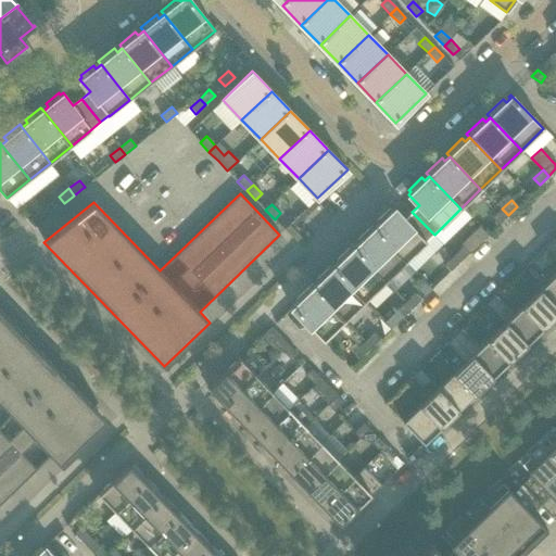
[(412,212),(405,219),(393,207),(391,210),(390,209),(377,220),(380,224),(375,228),(406,261),(427,241),(427,242),(434,235),(412,212)]
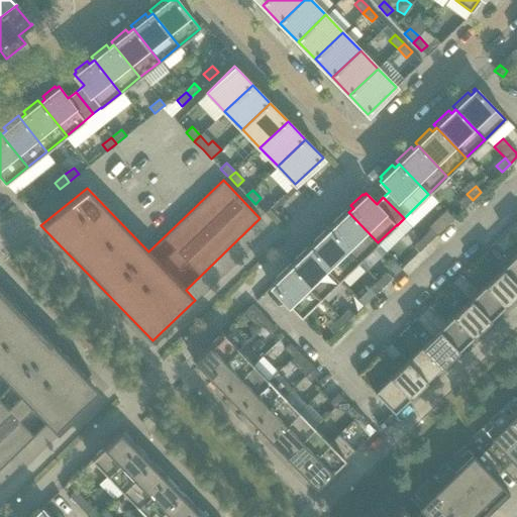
[(463,208),(473,200),(467,194),(458,203),(463,208)]
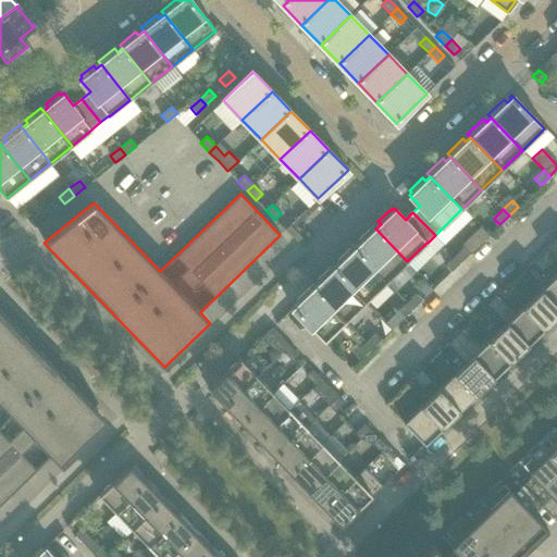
[(35,227),(45,219),(39,212),(28,221),(35,227)]
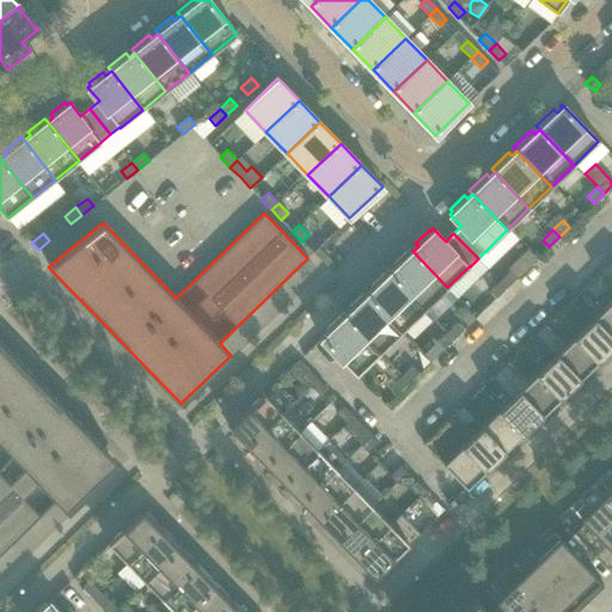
[(412,251),(410,248),(392,264),(396,268),(391,273),(426,308),(447,287),(412,251)]
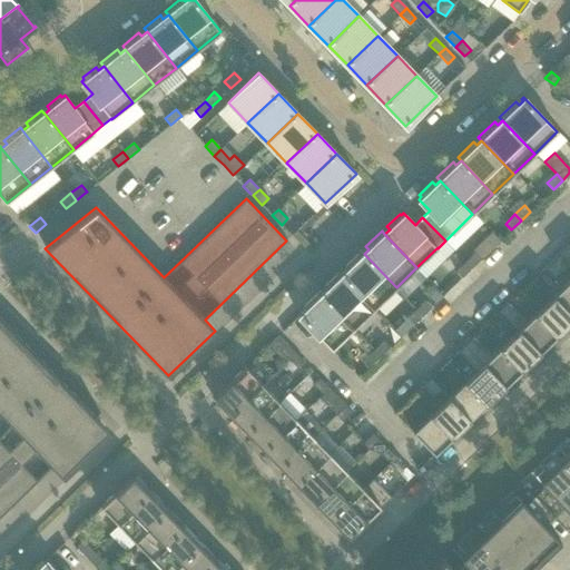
[(491,232),(479,244),(488,253),(500,241),(491,232)]
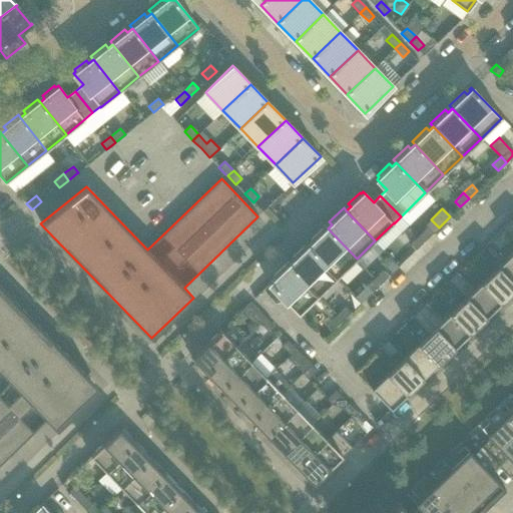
[(512,251),(500,265),(512,279),(512,218),(502,228),(512,239),(512,251)]
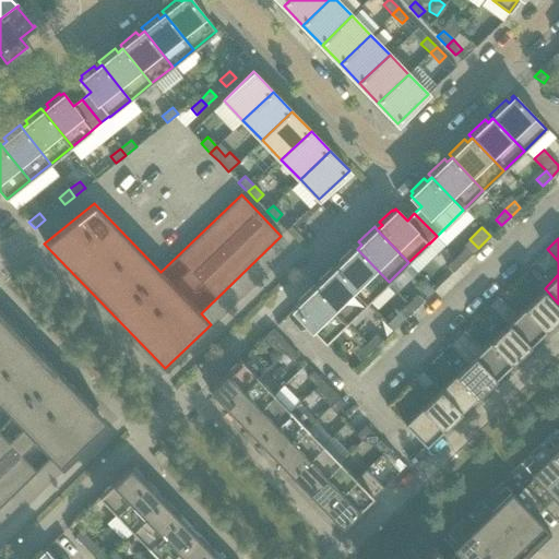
[(357,249),(354,246),(337,261),(341,264),(336,269),(368,301),(389,282),(357,249)]
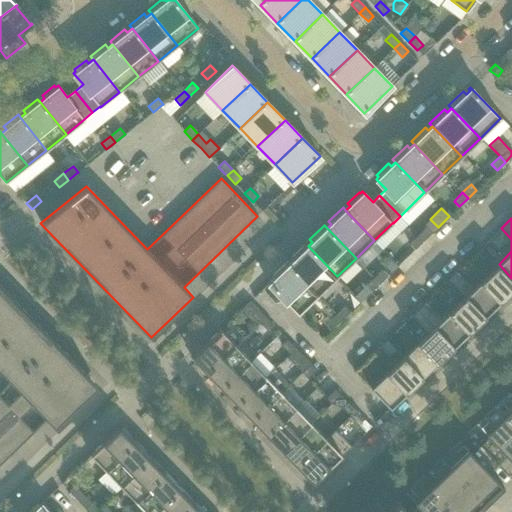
[(432,233),(426,227),(418,235),(423,241),(432,233)]
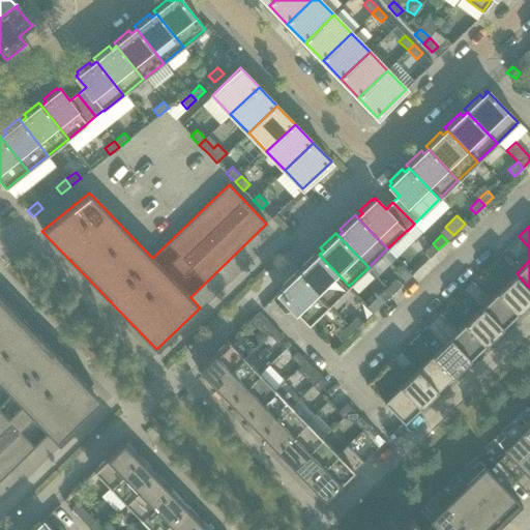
[(423,253),(430,258),(438,249),(433,243),(423,253)]
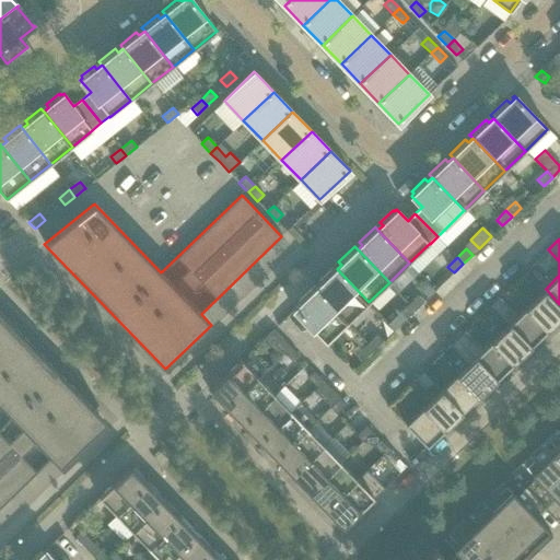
[(337,269),(334,266),(318,281),(321,284),(316,289),(348,322),(369,302),(337,269)]
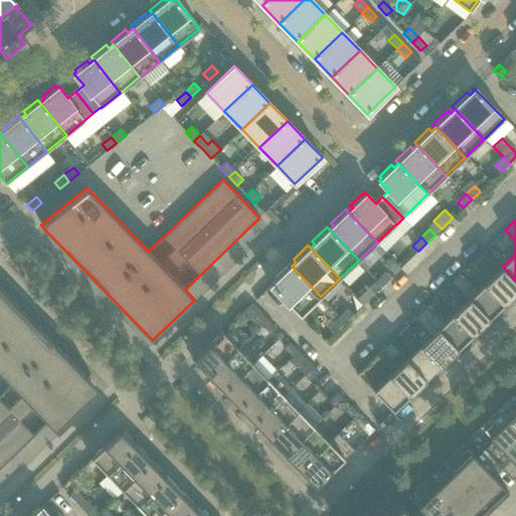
[(291,266),(289,263),(274,277),(277,280),(273,284),(272,283),(270,285),(300,316),(320,296),(291,266)]
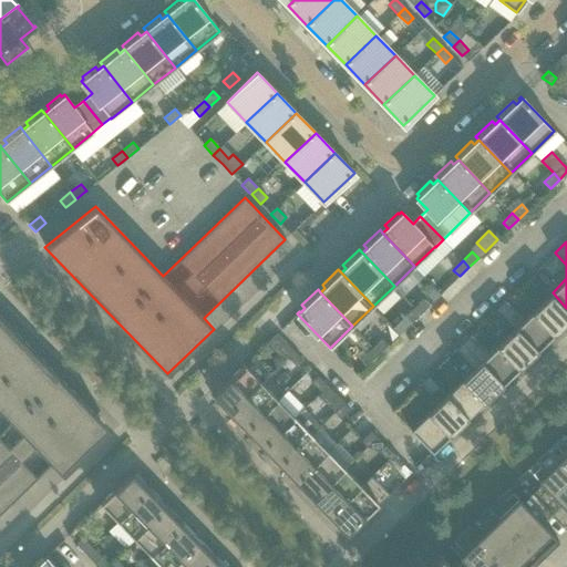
[(536,351),(543,346),(545,348),(546,347),(544,344),(549,339),(552,341),(563,330),(560,328),(566,321),(566,308),(553,292),(524,320),(505,301),(496,310),(515,329),(536,351)]
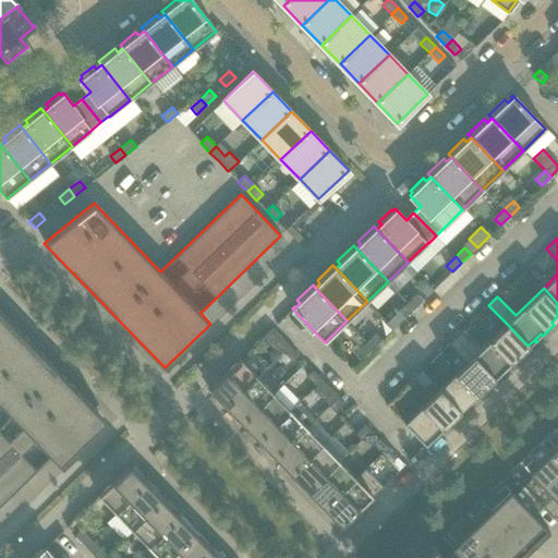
[(413,310),(422,301),(416,294),(407,303),(413,310)]
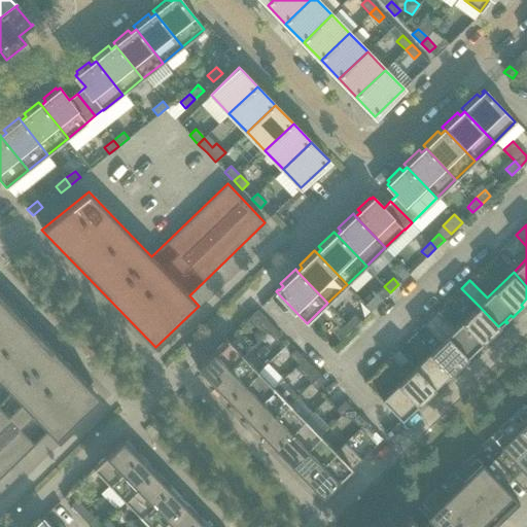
[(381,301),(390,292),(384,286),(375,295),(381,301)]
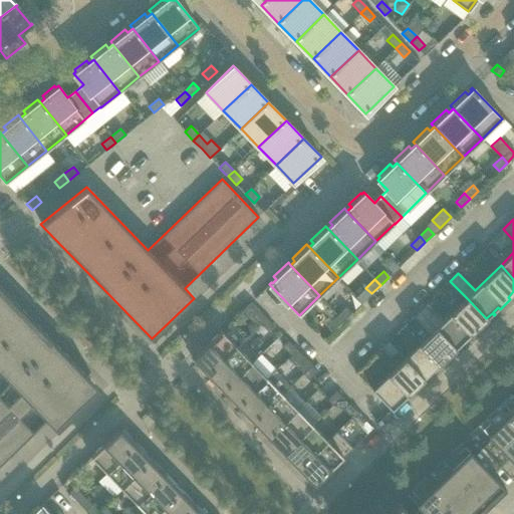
[(0,370),(8,380),(11,382),(21,394),(7,408),(0,400),(0,467),(33,435),(20,420),(34,407),(48,421),(90,379),(0,286),(0,370)]
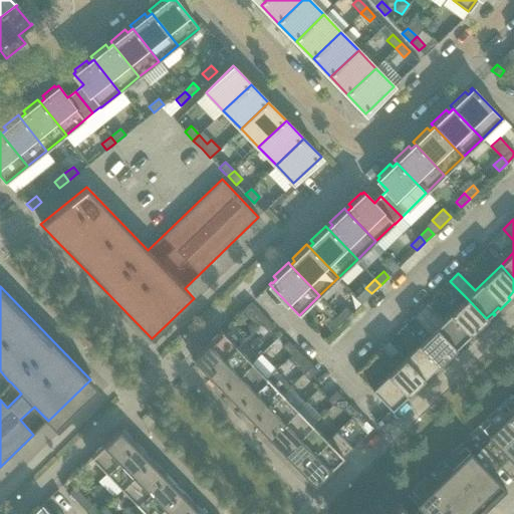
[(420,310),(456,347),(458,349),(473,335),(471,333),(486,318),(467,298),(443,321),(427,303),(420,310)]
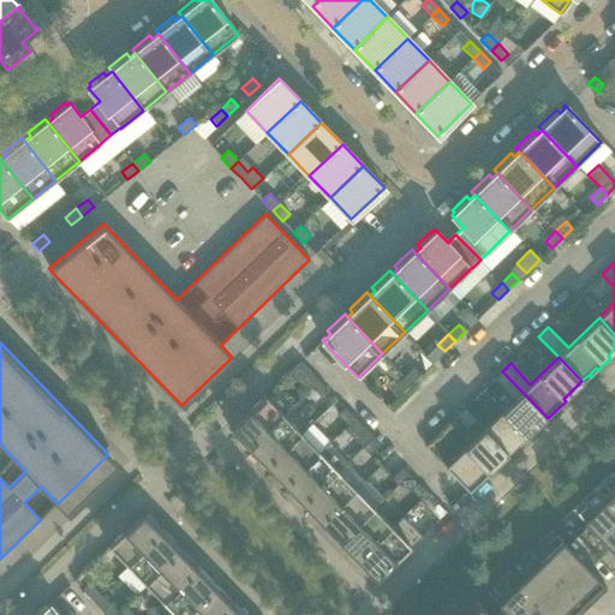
[(413,368),(404,377),(410,384),(421,375),(413,368)]
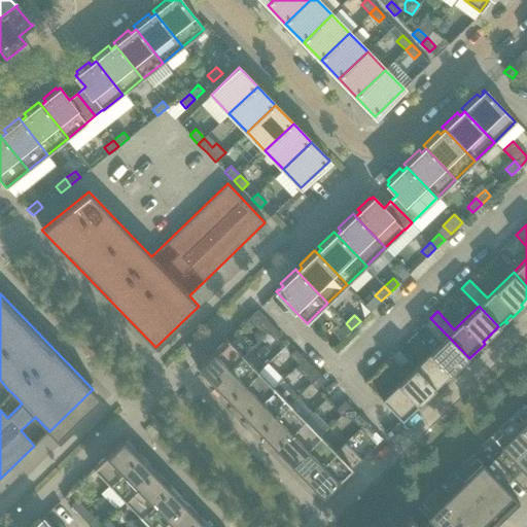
[(268,332),(273,326),(265,318),(258,323),(268,332)]
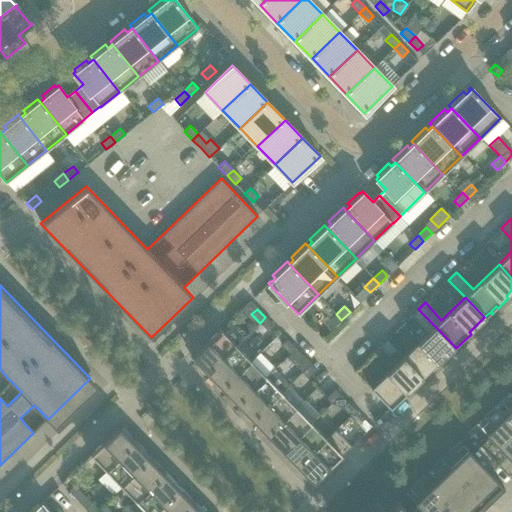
[(423,376),(430,370),(432,372),(442,362),(440,360),(449,352),(451,354),(451,353),(449,351),(454,346),(418,309),(411,316),(427,333),(404,356),(423,376)]
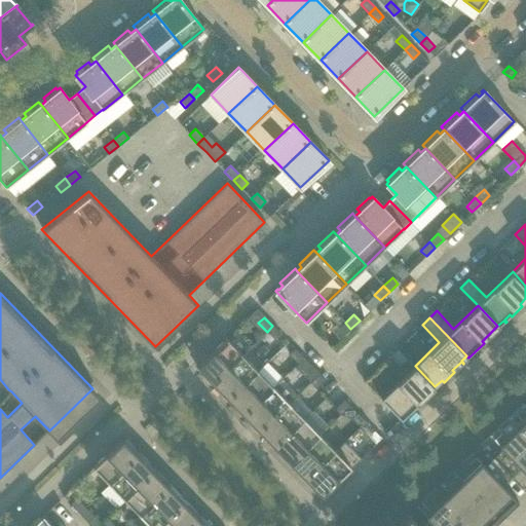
[(336,332),(342,337),(350,329),(345,323),(336,332)]
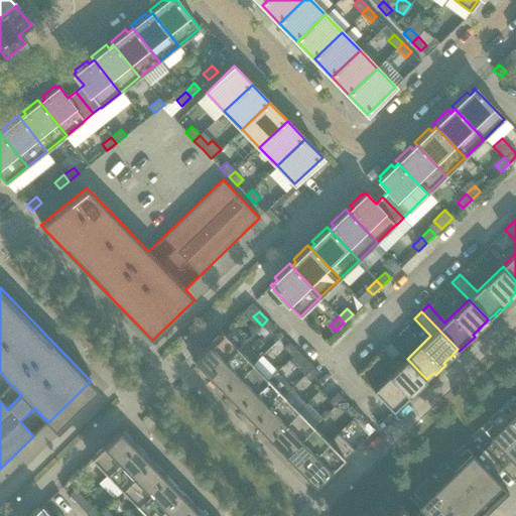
[(276,329),(267,319),(262,326),(270,335),(276,329)]
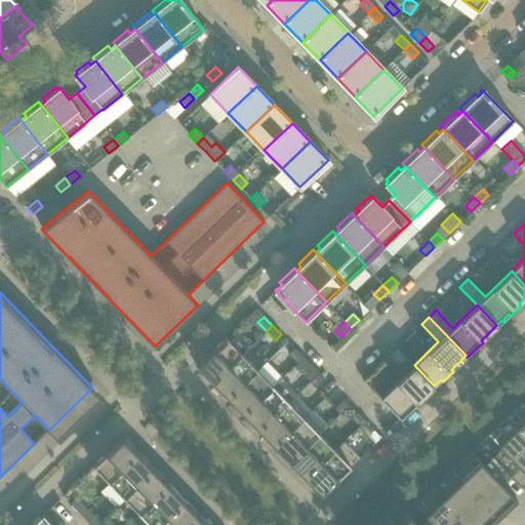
[(266,332),(259,337),(263,341),(269,335),(266,332)]
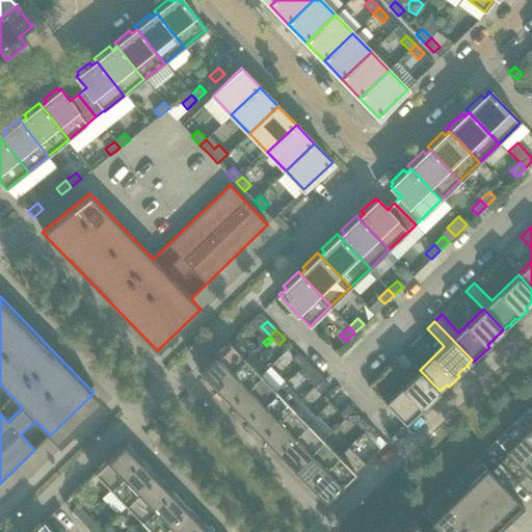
[(200,375),(214,390),(245,360),(229,343),(200,371),(202,373),(200,375)]
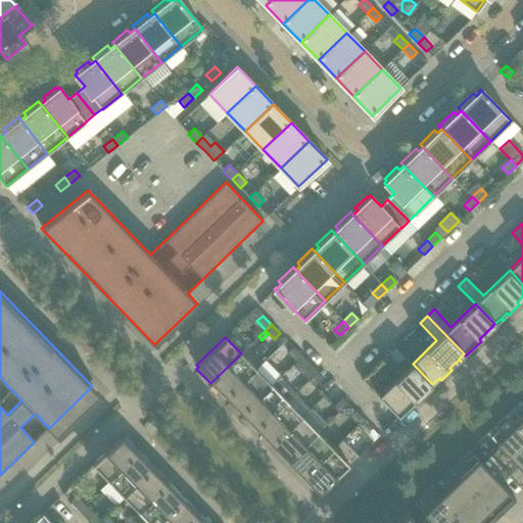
[(395,346),(387,353),(397,364),(405,357),(395,346)]
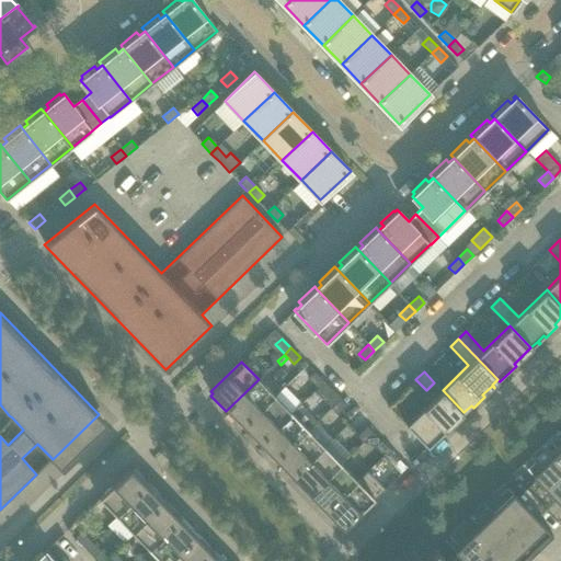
[(323,381),(315,373),(308,378),(318,388),(323,381)]
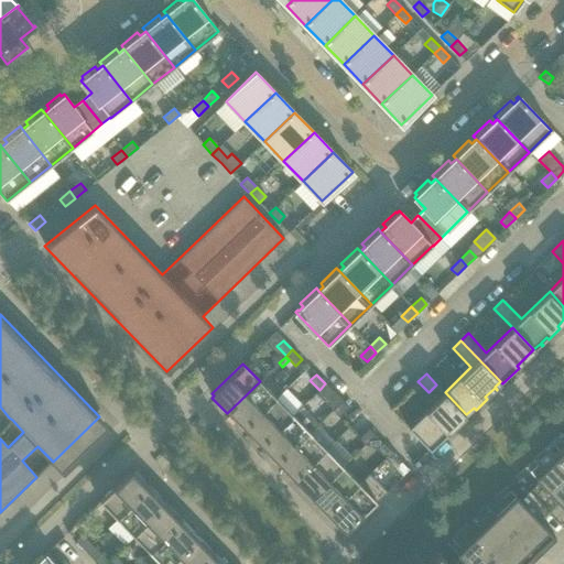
[(227,413),(243,431),(277,398),(260,381),(227,413)]
